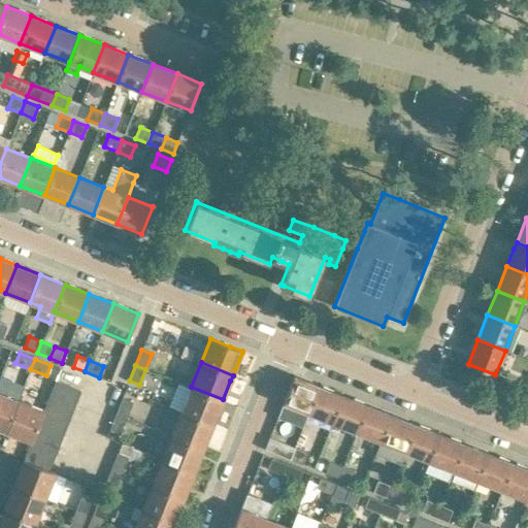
[(307,413),(318,386),(294,375),(278,416),(303,426),(308,414),(307,413)]
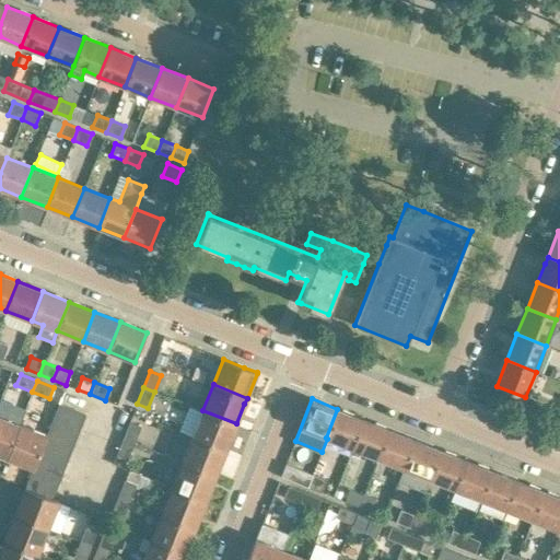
[(58,404),(54,416),(80,426),(85,415),(58,404)]
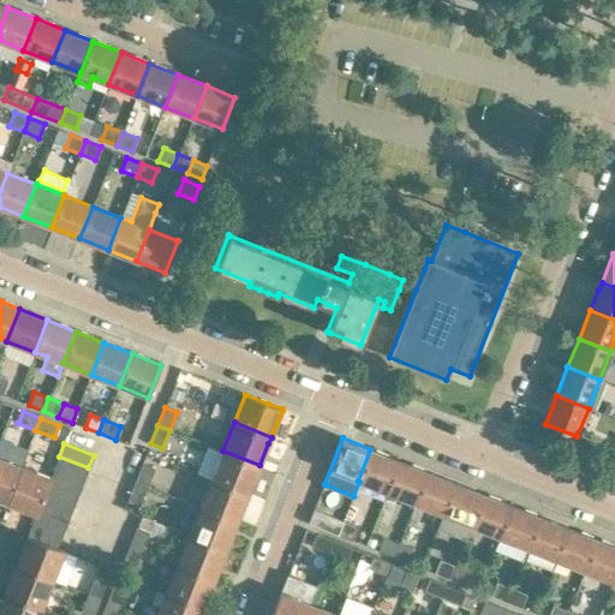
[(399,460),(370,449),(358,481),(359,482),(386,493),(399,460)]
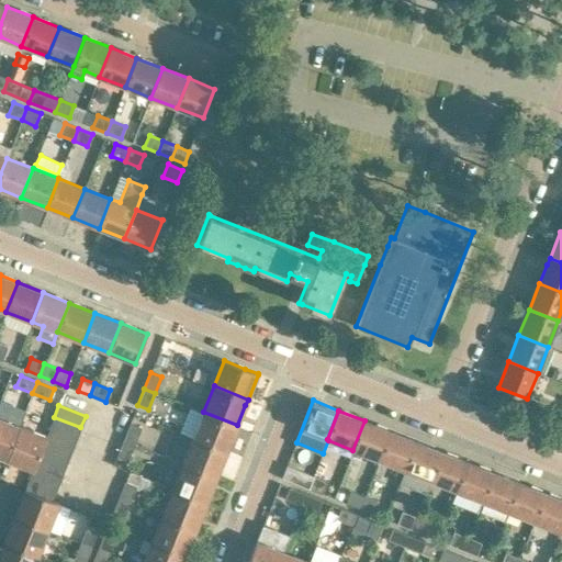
[(203,412),(193,438),(227,451),(237,425),(203,412)]
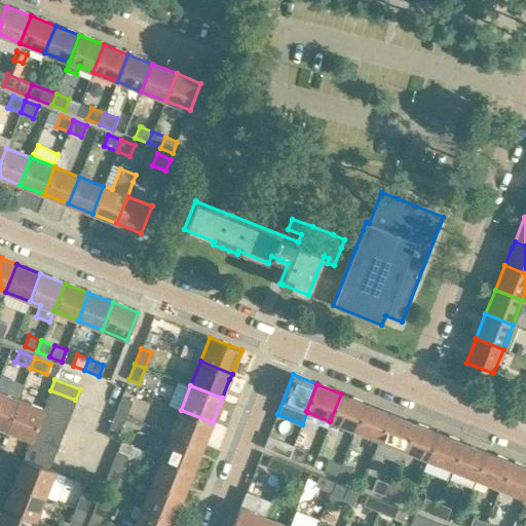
[(0,427),(6,430),(19,399),(0,390),(0,427)]
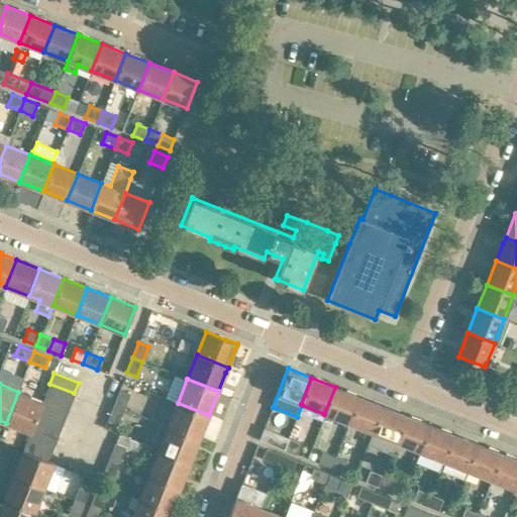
[(70,404),(74,393),(49,384),(44,395),(70,404)]
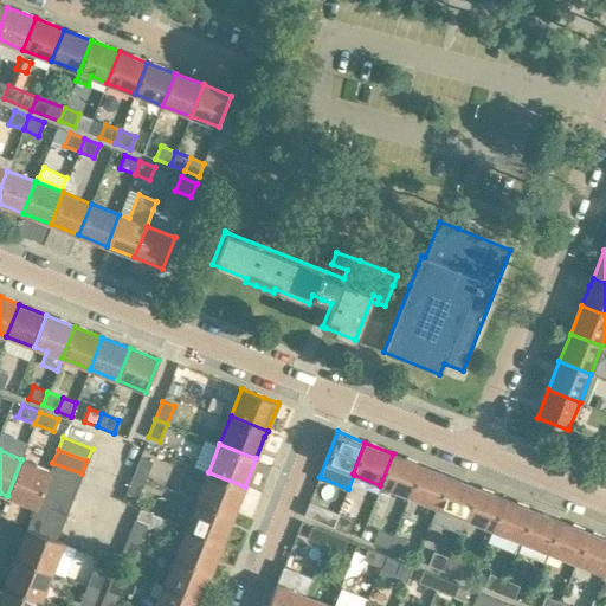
[(421,464),(393,453),(380,485),(408,496),(421,464)]
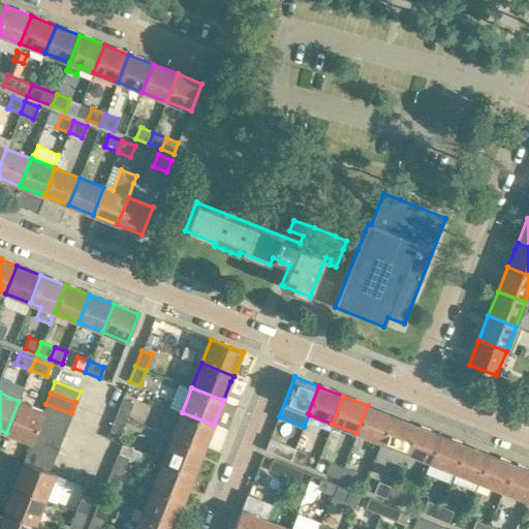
[(122,399),(116,414),(127,418),(133,403),(122,399)]
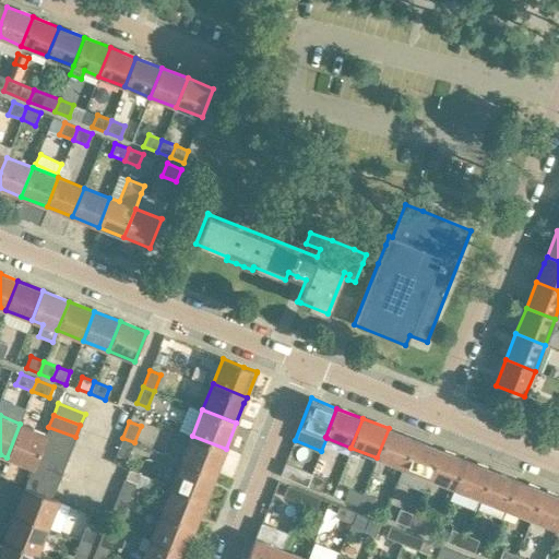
[(20,424),(7,458),(33,467),(35,463),(39,451),(44,439),(46,433),(20,424)]
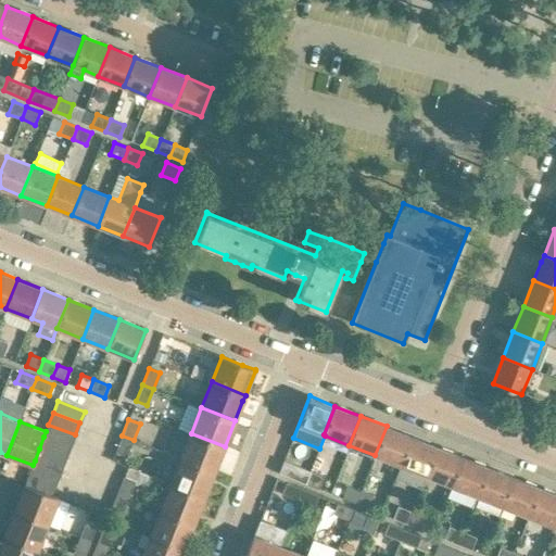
[(48,425),(46,431),(43,437),(71,446),(75,434),(48,425)]
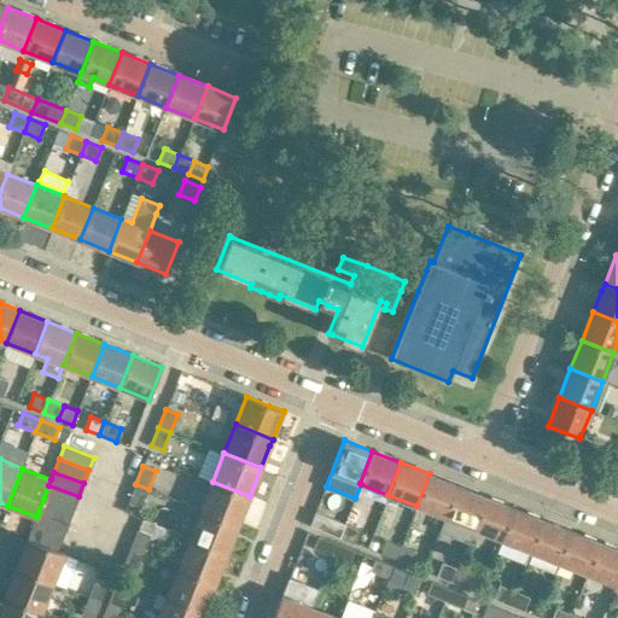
[(458,485),(430,473),(417,506),(445,517),(458,485)]
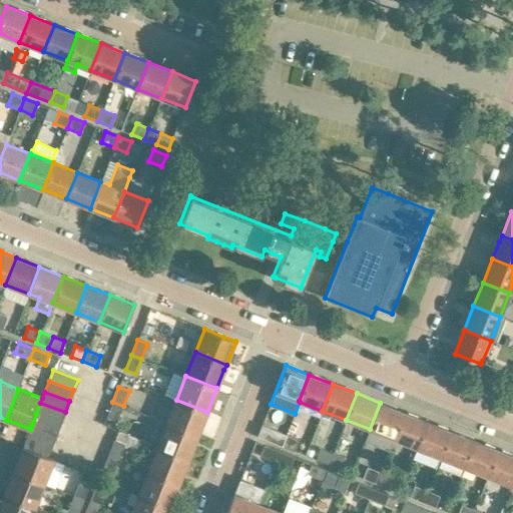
[(197,436),(207,412),(176,400),(166,423),(197,436)]
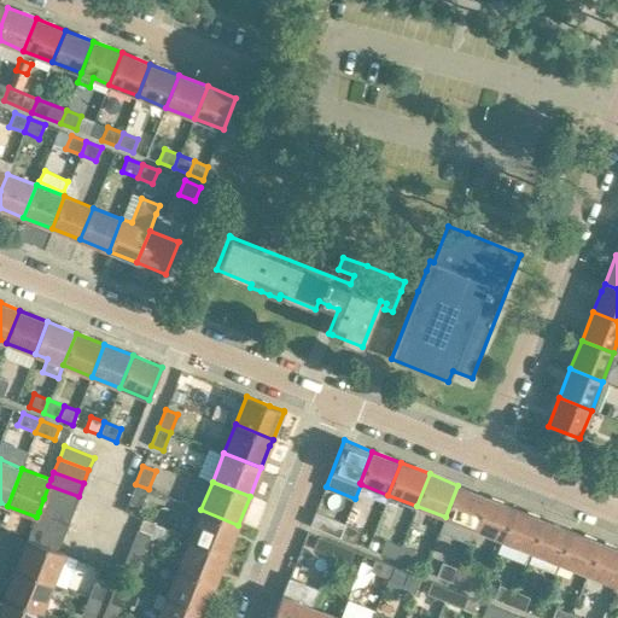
[(135,484),(128,502),(141,507),(149,489),(135,484)]
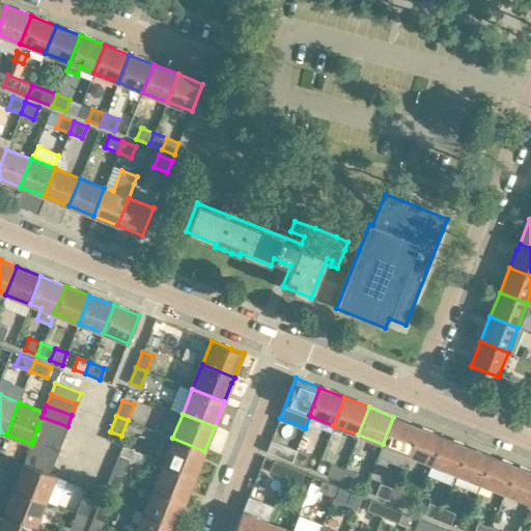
[(62,439),(67,426),(42,417),(37,428),(62,439)]
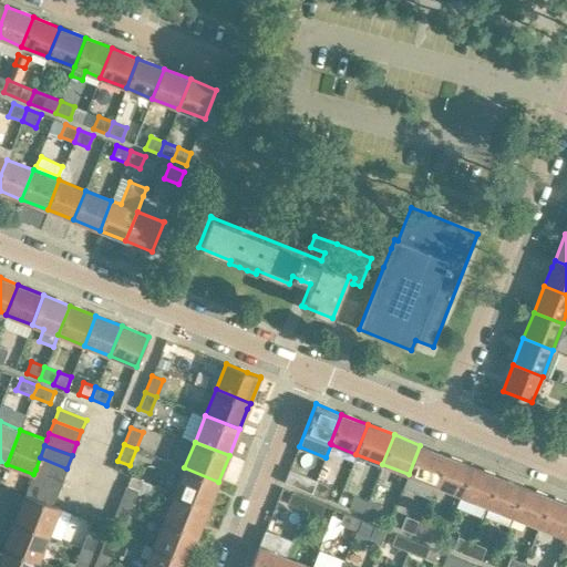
[(409,474),(403,487),(429,498),(434,485),(446,455),(420,445),(409,474)]
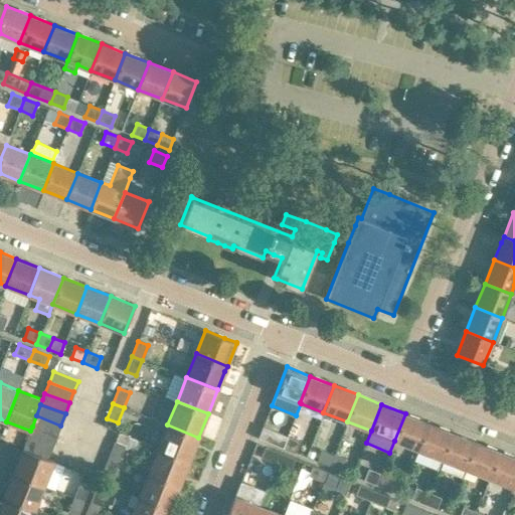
[(428,423),(405,413),(394,441),(418,450),(428,423)]
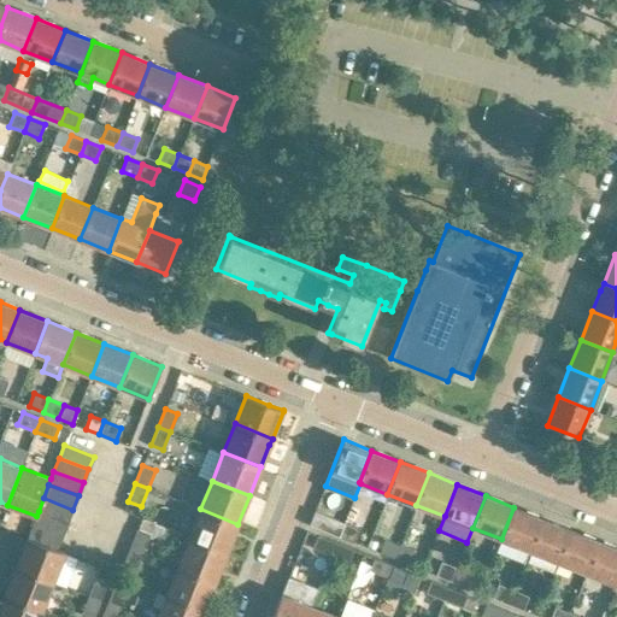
[(72,510),(43,498),(39,511),(68,523),(72,510)]
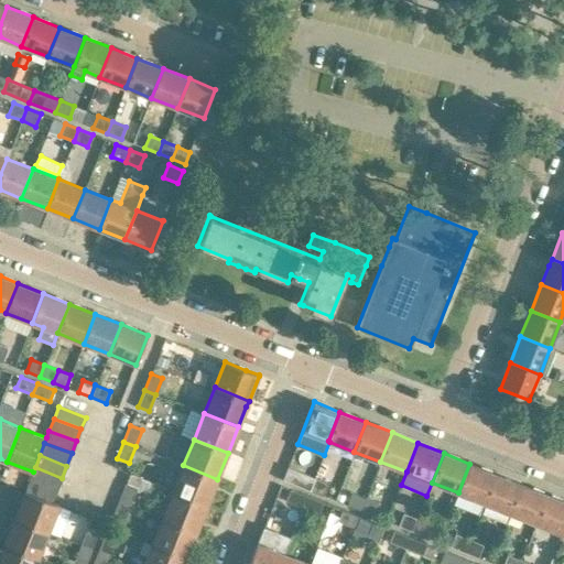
[(496,474),(469,464),(458,492),(469,497),(464,511),(478,517),(484,502),(496,474)]
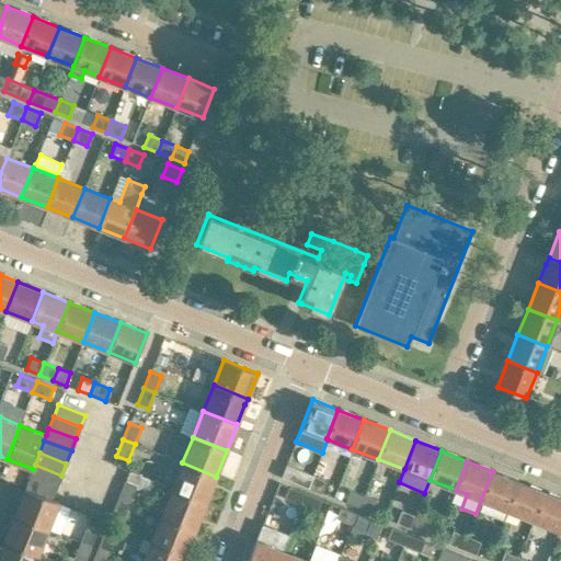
[(182,462),(172,489),(206,502),(216,477),(182,462)]
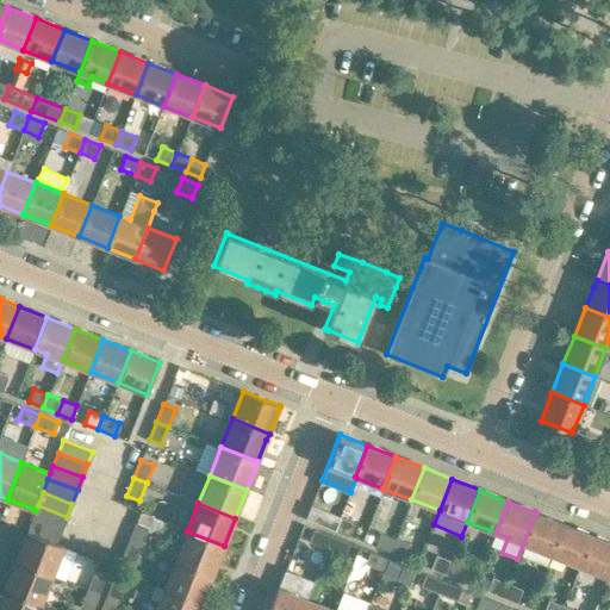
[(67,517),(38,505),(36,510),(32,520),(61,530),(67,517)]
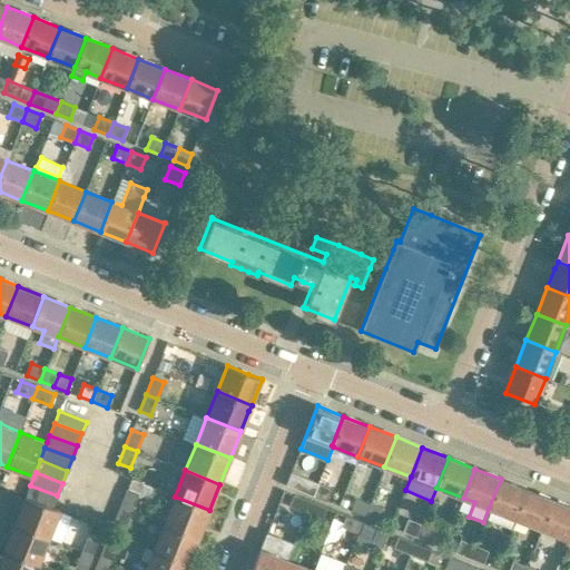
[(291,472),(286,484),(313,495),(318,483),(291,472)]
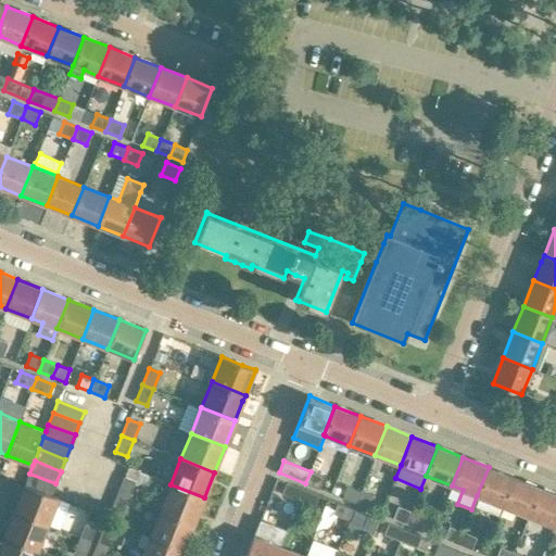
[(514,477),(489,467),(477,495),(503,506),(514,477)]
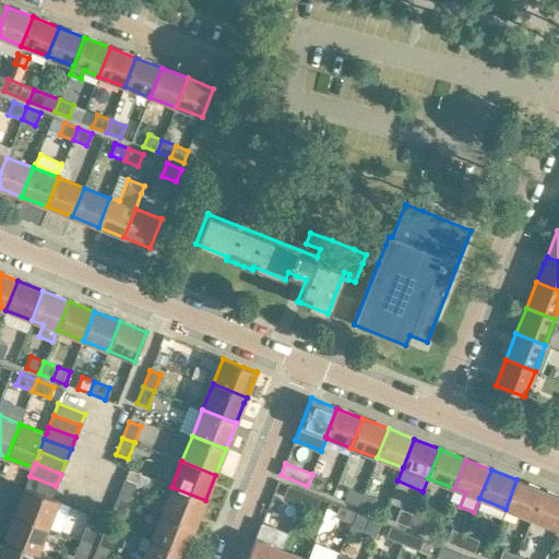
[(312,474),(307,486),(320,491),(325,478),(312,474)]
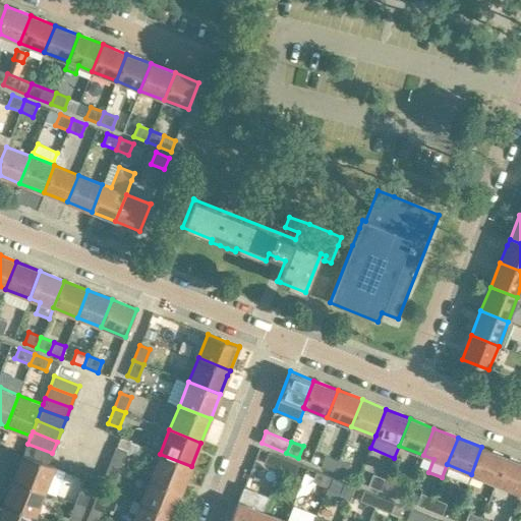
[(27,444),(23,454),(48,464),(52,453),(27,444)]
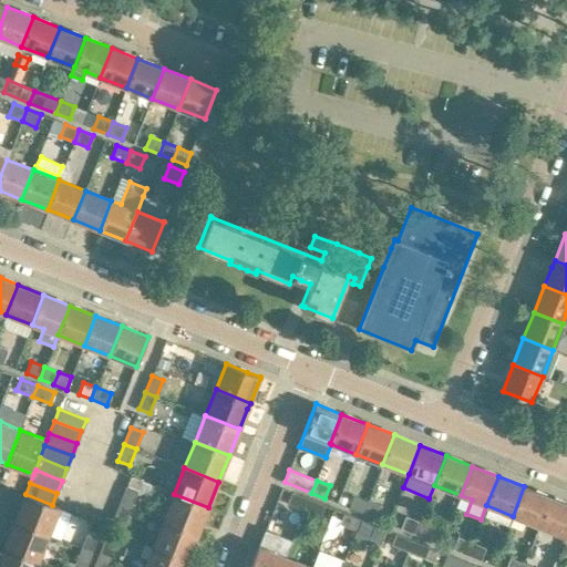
[(126,503),(132,506),(137,491),(126,486),(119,504),(125,506),(126,503)]
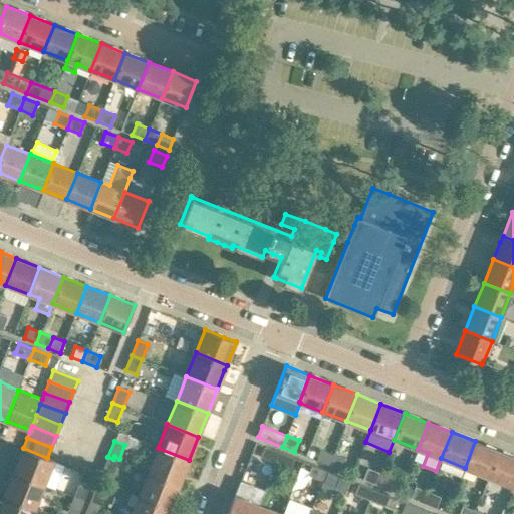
[(499,451),(475,441),(465,468),(488,477),(499,451)]
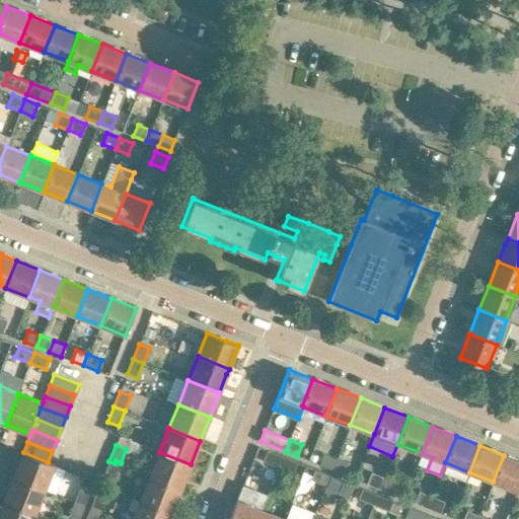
[(278,467),(282,456),(267,450),(263,461),(264,461),(278,467)]
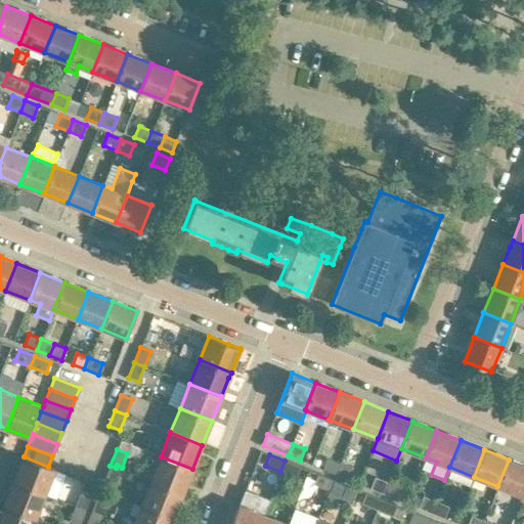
[(24,456),(13,481),(45,494),(56,498),(66,474),(48,467),(24,456)]
